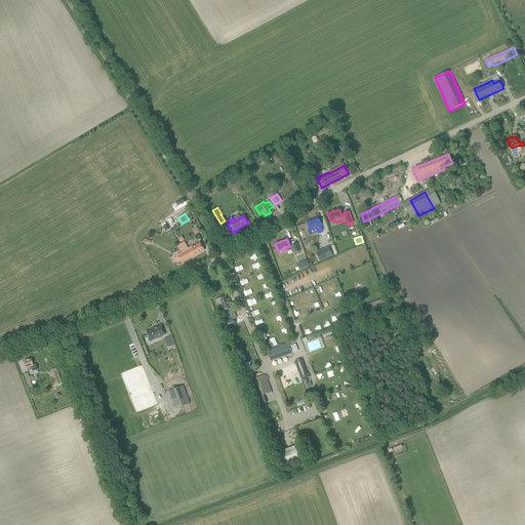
[(179,261),(182,264),(204,250),(200,243),(196,245),(193,247),(193,246),(188,248),(186,244),(183,246),(179,247),(183,252),(176,255),(177,256),(174,258),(177,263),(179,261)]
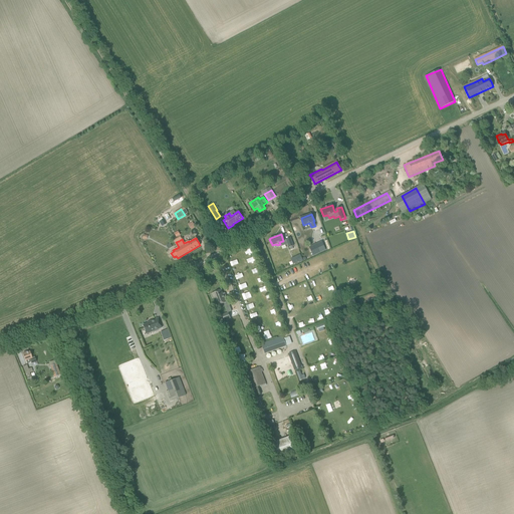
[(326,250),(321,241),(309,247),(313,256),(326,250)]
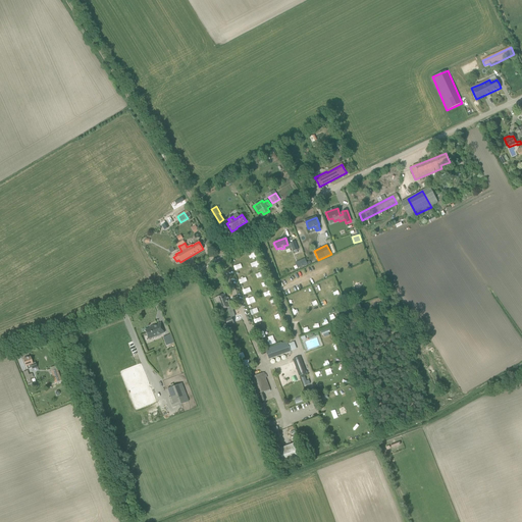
[(241,262),(232,266),(235,270),(243,267),(241,262)]
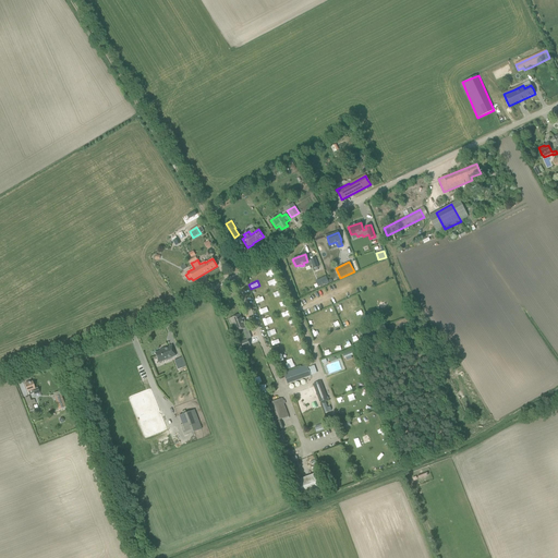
[(230,318),(231,324),(233,323),(237,331),(247,328),(245,320),(243,322),(240,315),(230,318)]
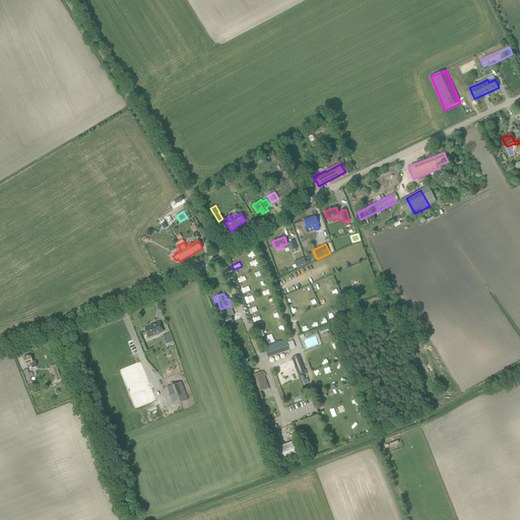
[(233,322),(231,316),(224,319),(226,325),(233,322)]
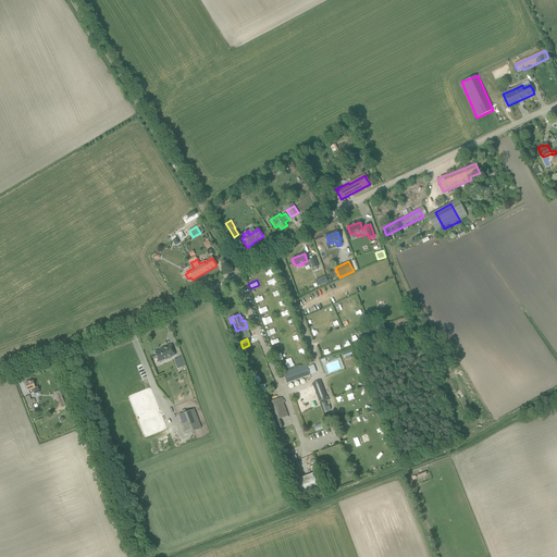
[(158,362),(175,355),(171,345),(162,348),(162,349),(155,353),(158,362)]
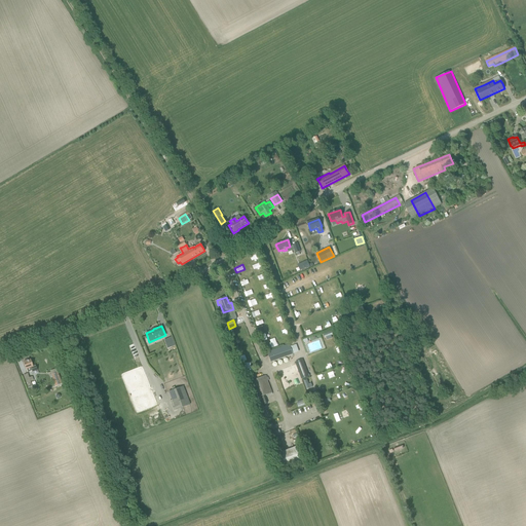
[(293,353),(290,344),(267,352),(270,362),(293,353)]
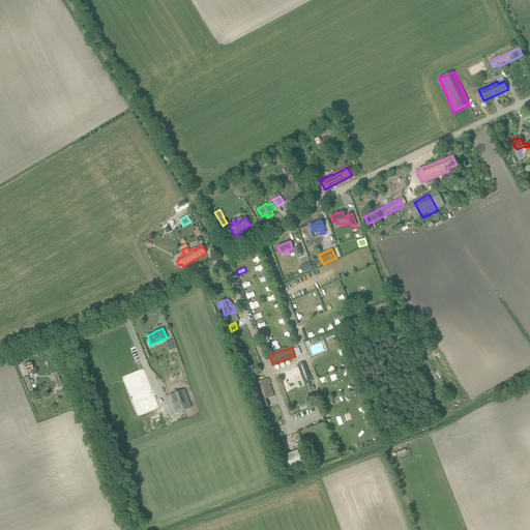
[(304,382),(313,379),(312,377),(311,377),(305,361),(297,364),(304,382)]
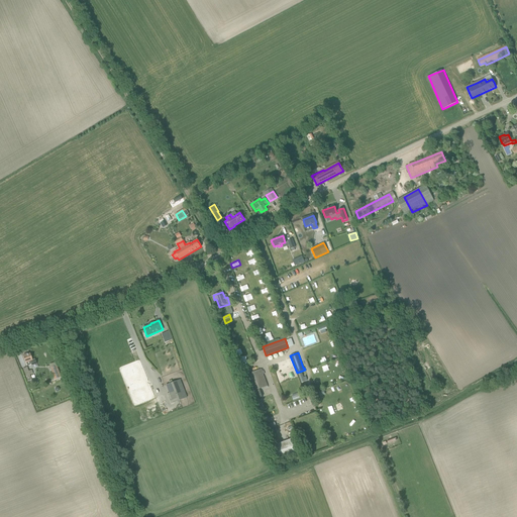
[(23,355),(24,360),(25,363),(26,363),(27,367),(31,365),(31,366),(37,364),(36,362),(35,362),(34,358),(32,359),(30,353),(26,354),(26,353),(23,354),(23,355)]
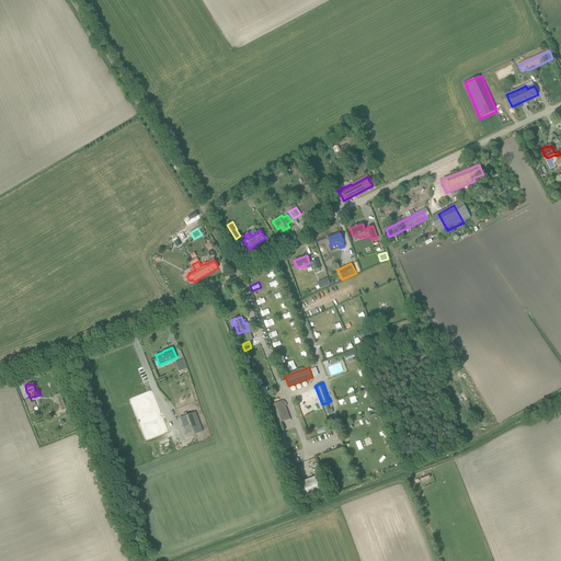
[(59,412),(60,411),(66,410),(61,397),(55,400),(59,412)]
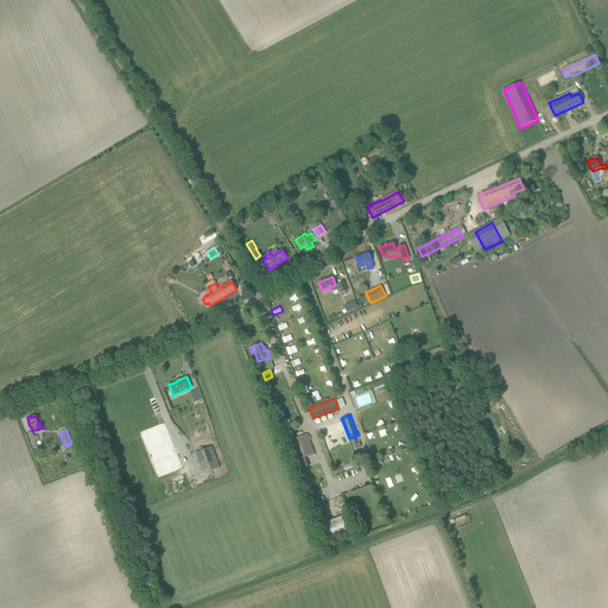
[(39,441),(37,436),(33,437),(32,432),(27,434),(32,448),(35,453),(38,451),(43,449),(42,444),(37,447),(35,442),(39,441)]
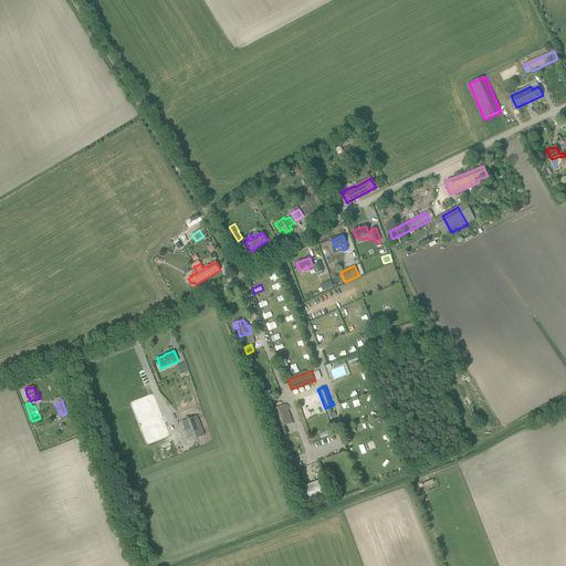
[(274,430),(293,423),(287,410),(290,409),(289,406),(287,406),(286,404),(268,411),(274,430)]
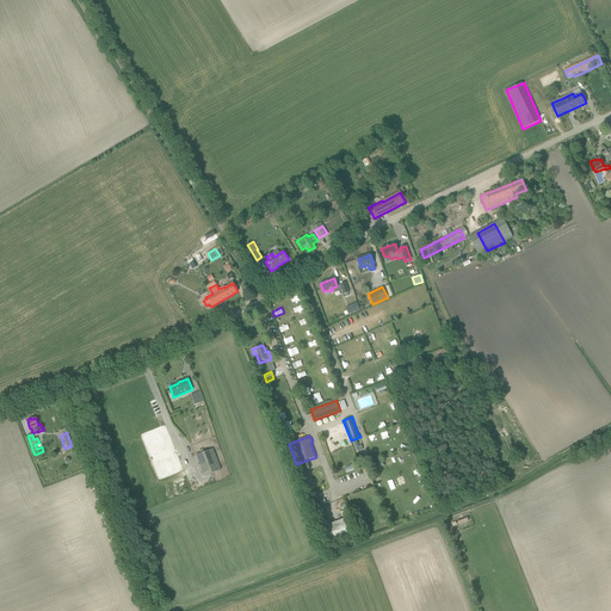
[(199,464),(197,466),(202,477),(221,470),(213,449),(196,455),(199,464)]
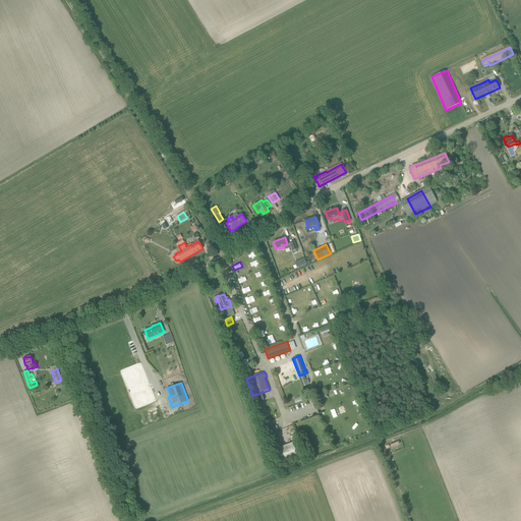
[(277,425),(265,430),(267,435),(279,430),(277,425)]
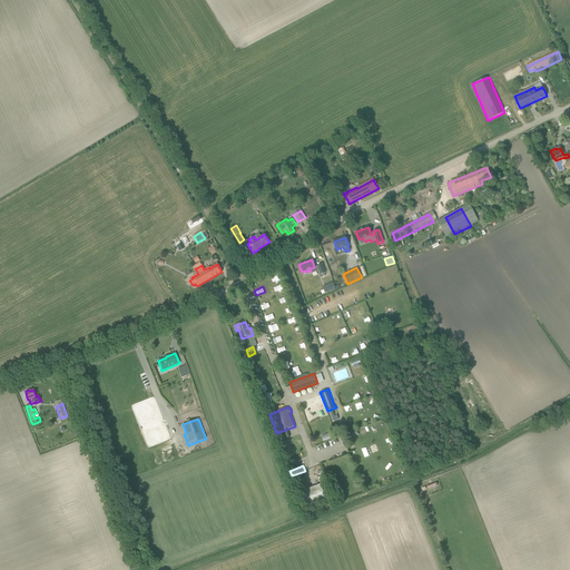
[(301,493),(307,509),(328,501),(322,484),(301,493)]
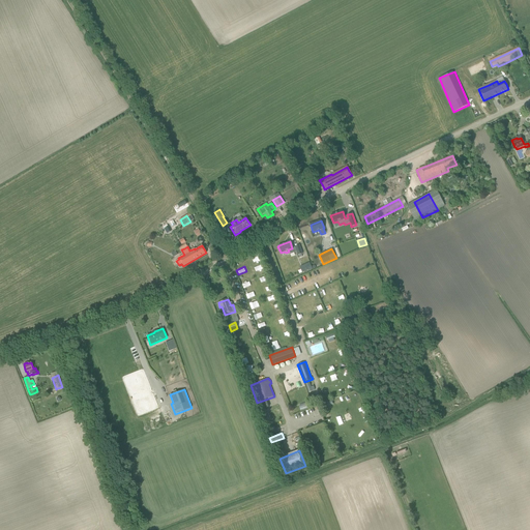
[(425,516),(421,500),(418,501),(417,498),(410,500),(415,519),(425,516)]
